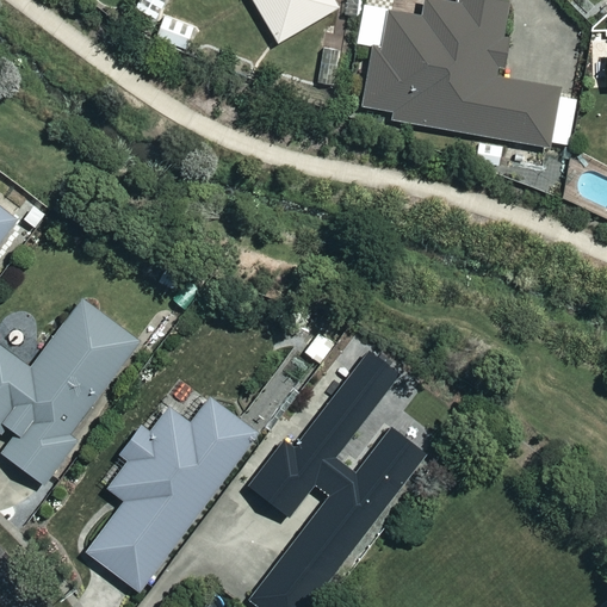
[(140,0),(136,10),(159,20),(168,0),(140,0)]
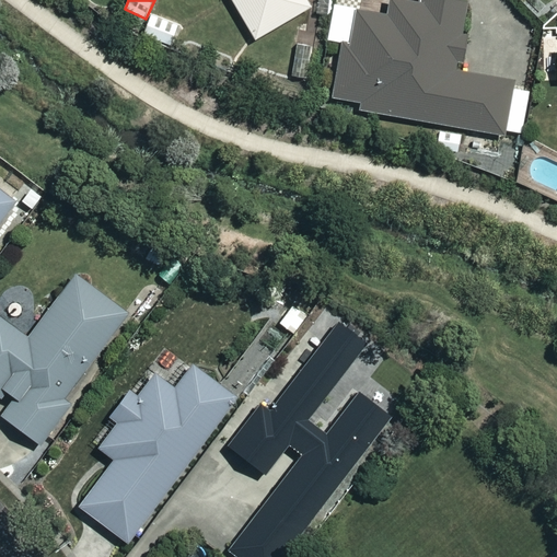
[(233,0),(257,39),(311,7),(306,0),(233,0)]
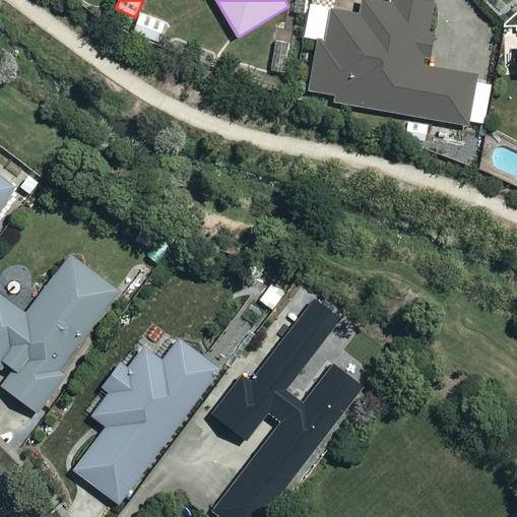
[(392,0),(391,4),(370,0),(365,0),(363,13),(310,4),(305,38),(319,41),(309,91),(335,97),(334,102),(409,116),(404,143),(425,146),(430,118),(483,127),(493,79),(422,66),(434,1),(429,0),(392,0)]
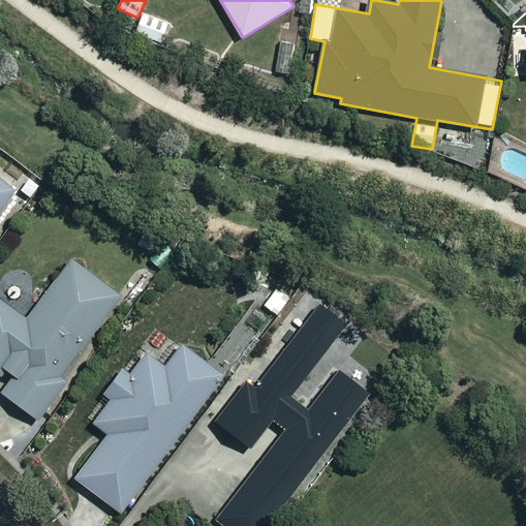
[(0,211),(16,191),(0,179),(0,211)]
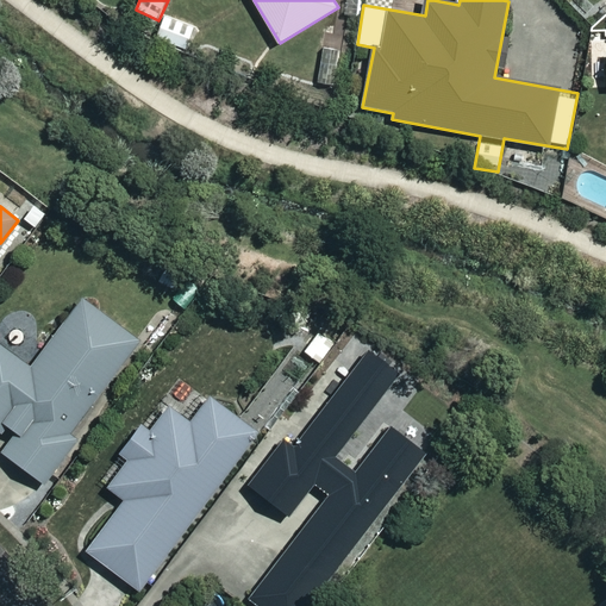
[(142,342),(85,298),(31,368),(0,344),(0,430),(12,439),(2,451),(45,483),(88,428),(81,423),(142,342)]
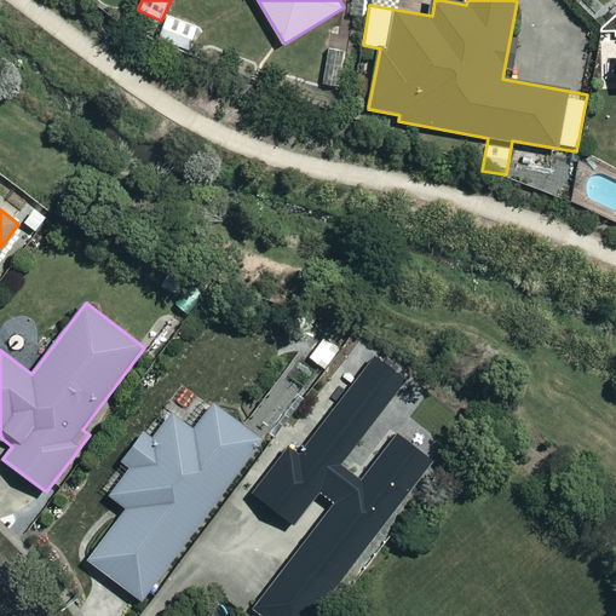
[(329,501),(248,605),(262,615),(306,615),(429,459),(393,431),(356,478),(335,462),(402,376),(370,352),(293,452),(282,443),(247,489),(291,522),(315,490),(329,501)]
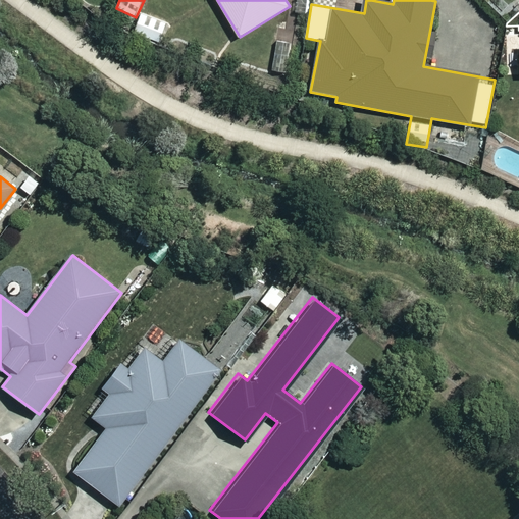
[(221,372),(180,341),(164,363),(147,349),(130,371),(122,366),(104,391),(110,396),(94,417),(109,428),(75,472),(119,505),(221,372)]
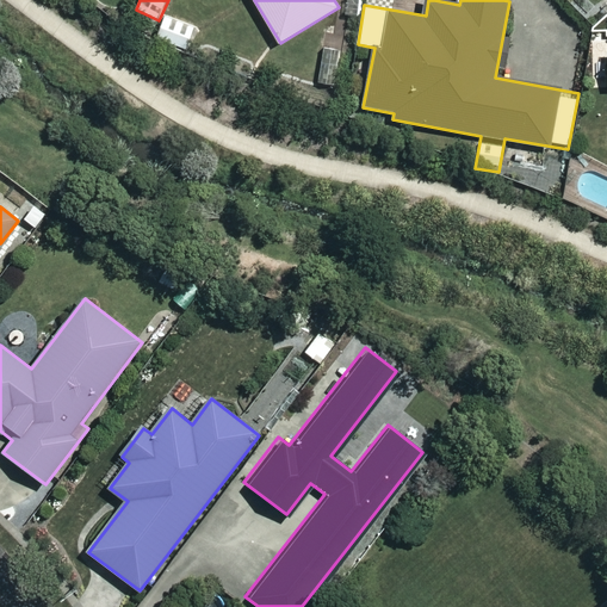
All buildings are outlined.
